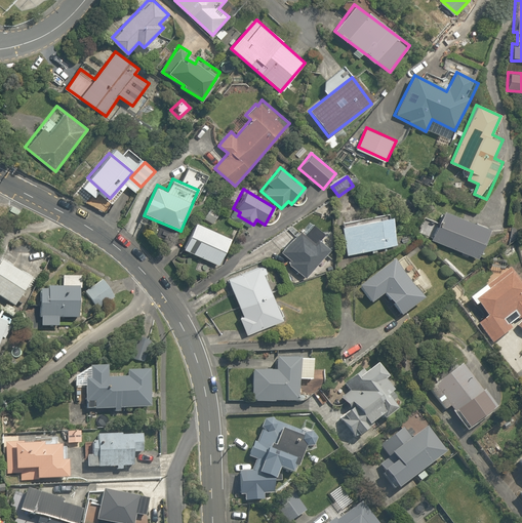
[(443,211),(432,240),(477,257),(488,228),(443,211)]
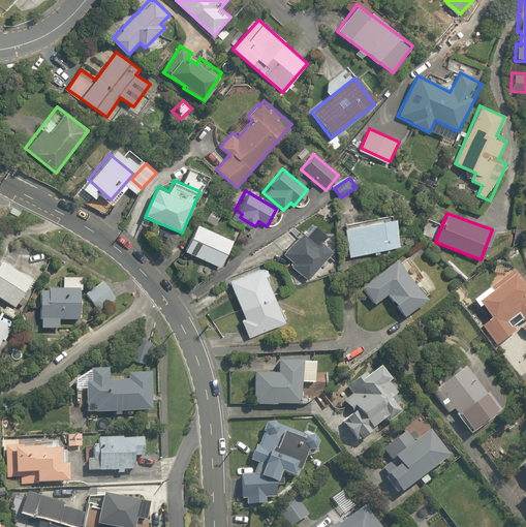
[(395,217),(343,229),(349,257),(401,245),(395,217)]
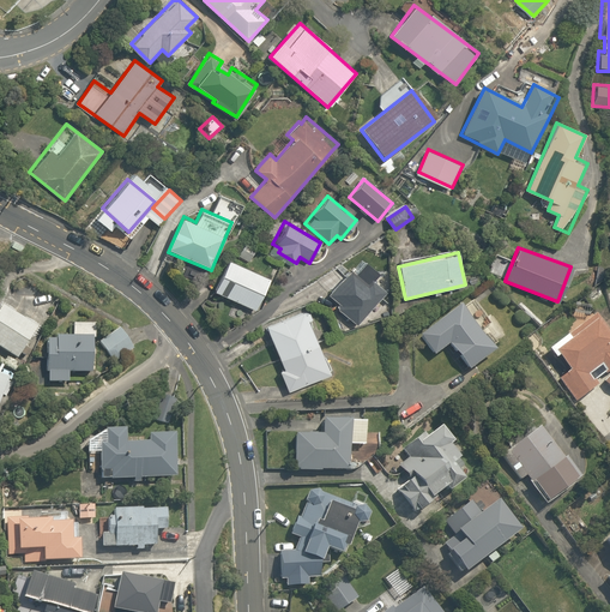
[(271,275),(229,258),(215,292),(258,310),(271,275)]
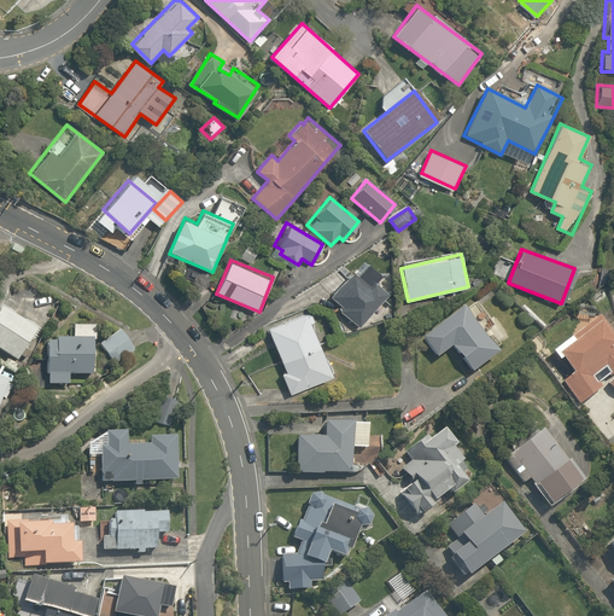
[(341,307),(339,312),(361,329),(389,294),(376,284),(385,273),(368,260),(360,271),(355,267),(331,298),(341,307)]
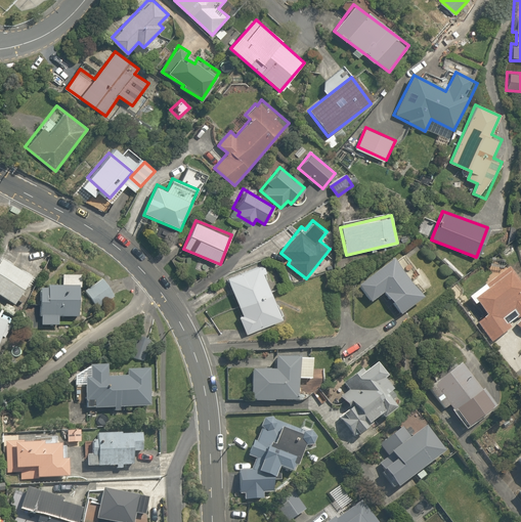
[(6,258),(0,267),(0,292),(17,303),(35,276),(6,258)]
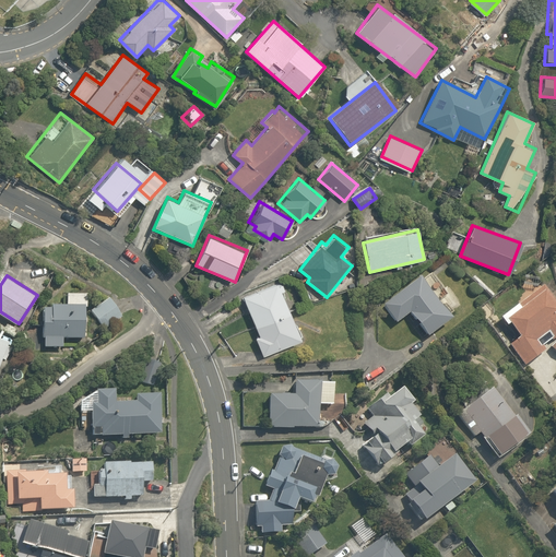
[(453,318),(434,294),(418,275),(381,306),(397,324),(410,313),(429,338),(453,318)]
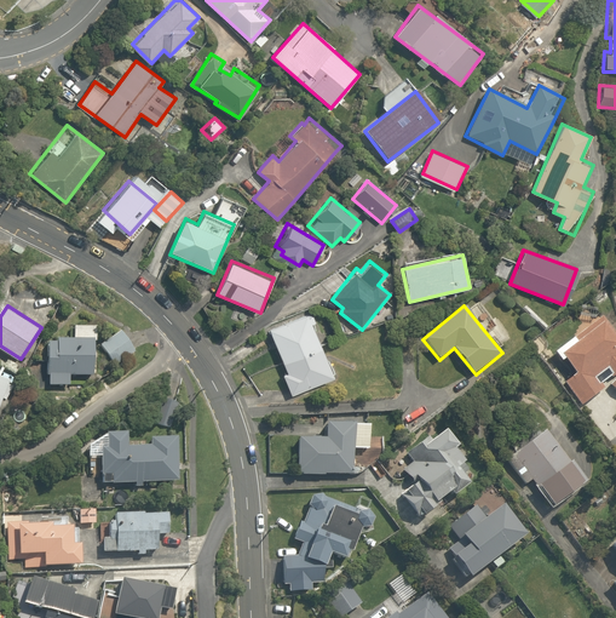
[(312,326),(315,324),(309,309),(265,330),(269,338),(272,337),(288,373),(282,376),(292,396),(335,377),(312,326)]
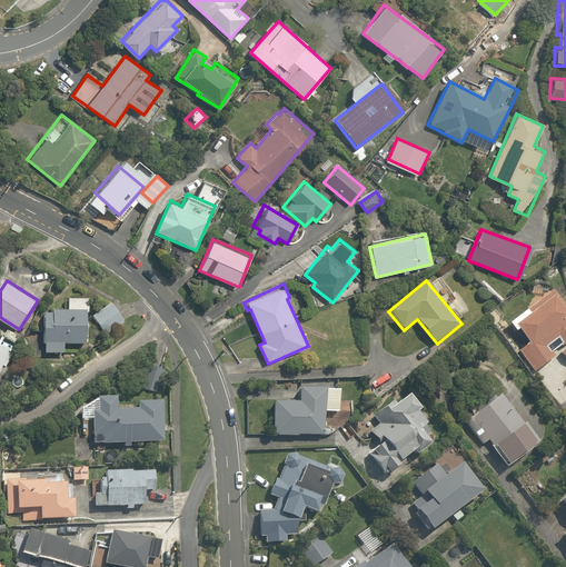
[(565,308),(554,291),(507,325),(514,334),(517,331),(526,344),(518,349),(536,374),(562,355),(565,360),(565,308)]
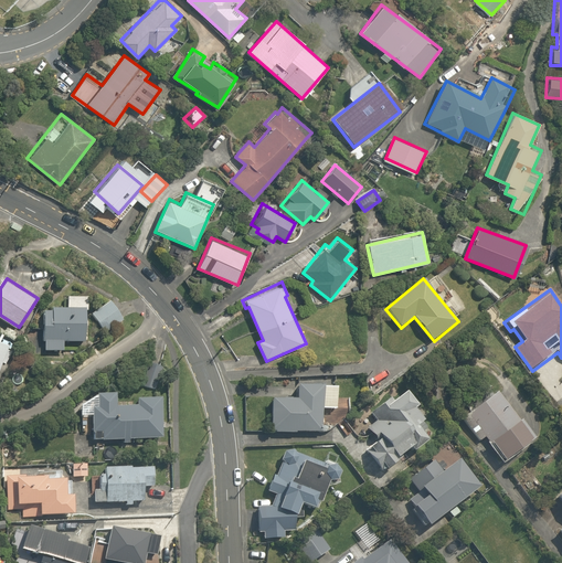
[(64,339),(87,339),(87,308),(92,308),(92,294),(86,294),(70,295),(70,307),(45,307),(46,351),(64,351),(64,339)]
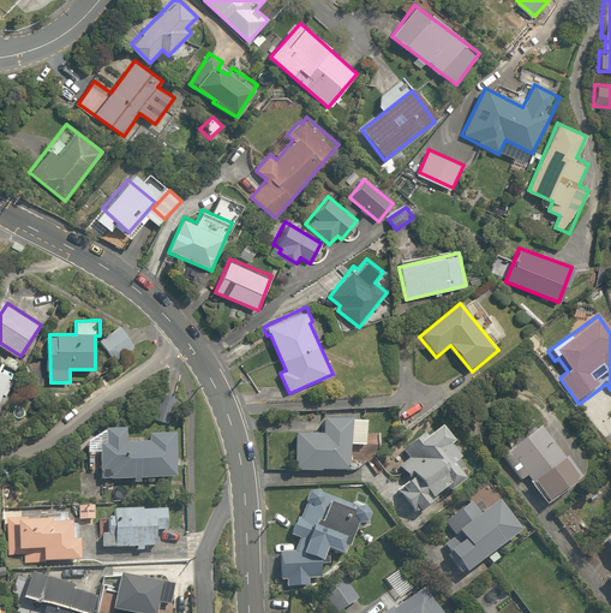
[(137,346),(120,325),(102,339),(112,352),(102,359),(108,368),(111,370),(129,356),(127,353),(137,346)]
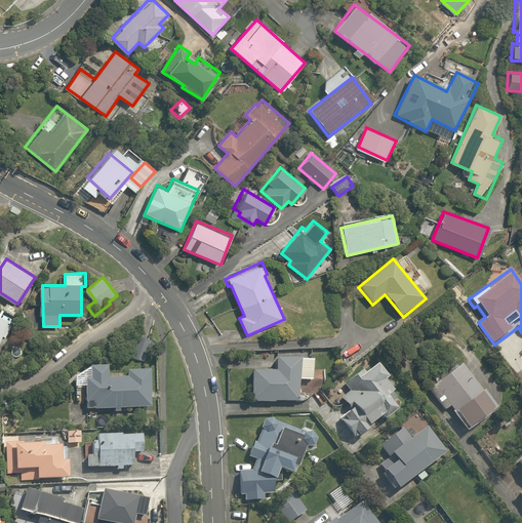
[(0,346),(13,320),(0,313),(0,346)]
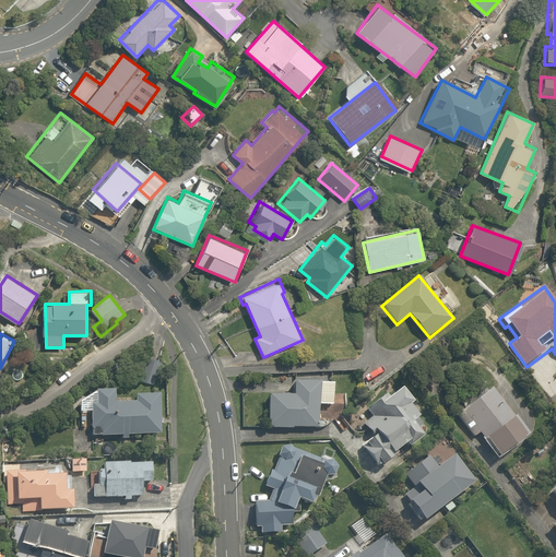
[(332,406),(333,383),(297,382),(296,396),(270,396),(270,427),(320,429),(320,406),(332,406)]
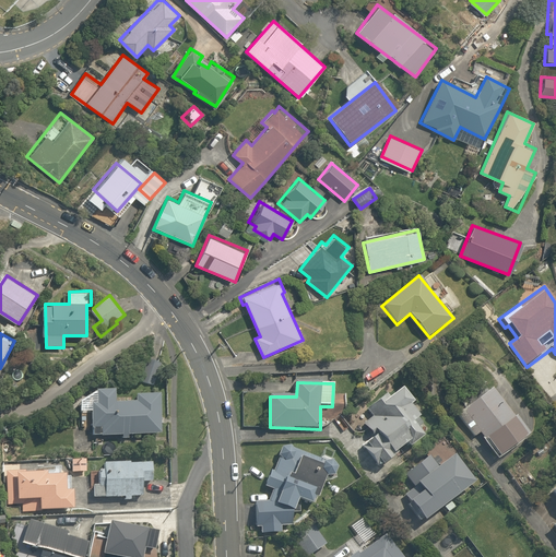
[(131,431),(162,431),(162,392),(142,392),(141,400),(118,400),(118,389),(98,389),(98,402),(94,402),(94,431),(123,431),(123,435),(131,435),(131,431)]
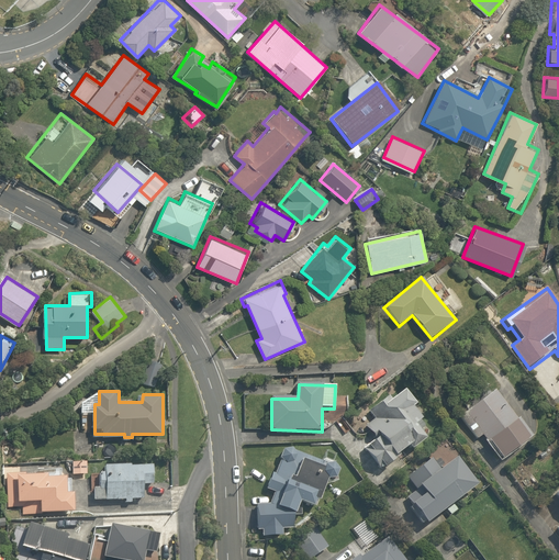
[(411,450),(426,440),(416,426),(421,424),(411,410),(415,406),(405,391),(372,413),(376,417),(366,424),(377,440),(364,449),(379,472),(395,461),(393,458),(409,447),(411,450)]
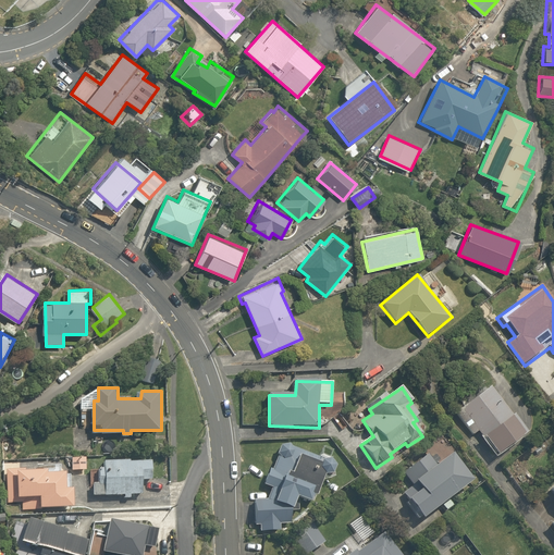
[(488,389),(457,412),(476,435),(479,432),(497,456),(525,435),(488,389)]
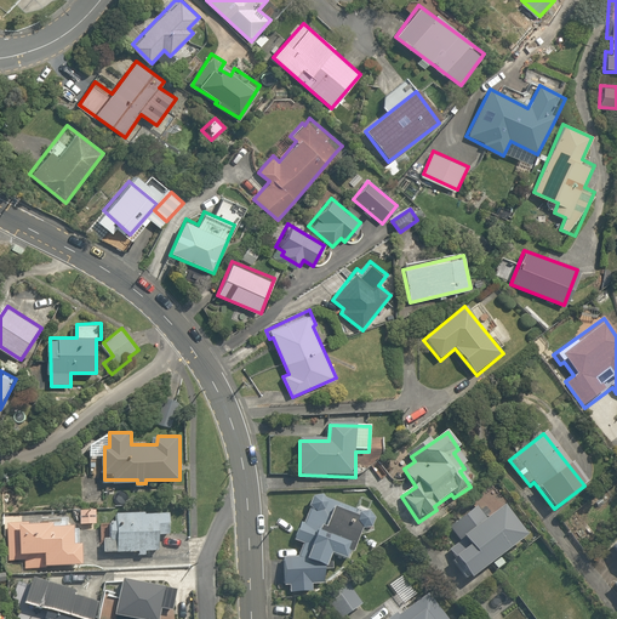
[(365,517),(364,517),(315,498),(297,541),(310,547),(307,556),(283,557),(283,585),(292,585),(292,594),(313,594),(313,585),(324,584),(324,569),(325,571),(330,557),(346,563),(349,554),(354,556),(360,540),(355,539),(356,535),(359,532),(360,532),(361,532),(363,532),(364,532),(365,531),(366,531),(366,529),(367,529),(367,528),(367,527),(369,527),(369,526),(369,524),(369,523),(369,522),(367,521),(367,520),(366,520),(366,518),(365,518),(365,517)]
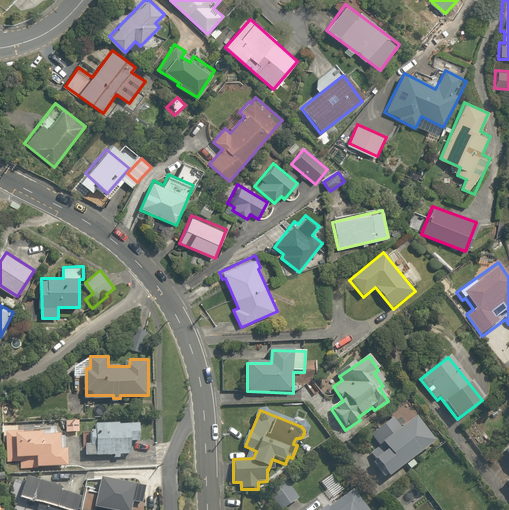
[(141,419),(95,421),(95,441),(88,441),(88,453),(116,452),(116,457),(122,456),(122,451),(132,451),(131,439),(141,439),(141,419)]
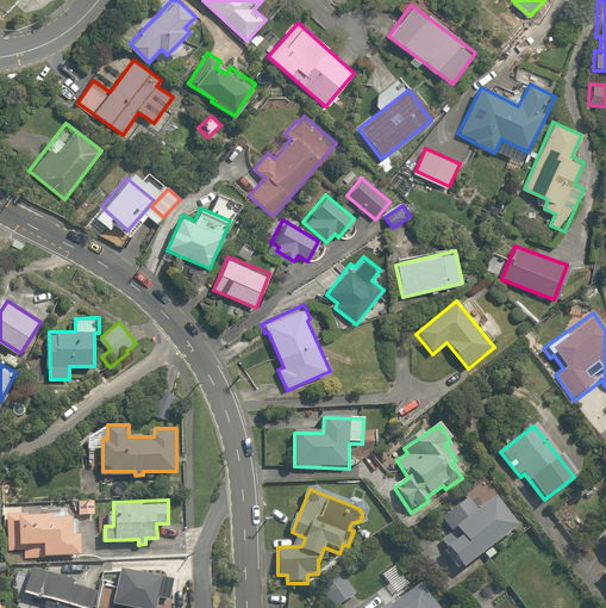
[(454,531),(442,539),(463,569),(516,531),(495,501),(479,513),(470,501),(445,519),(454,531)]
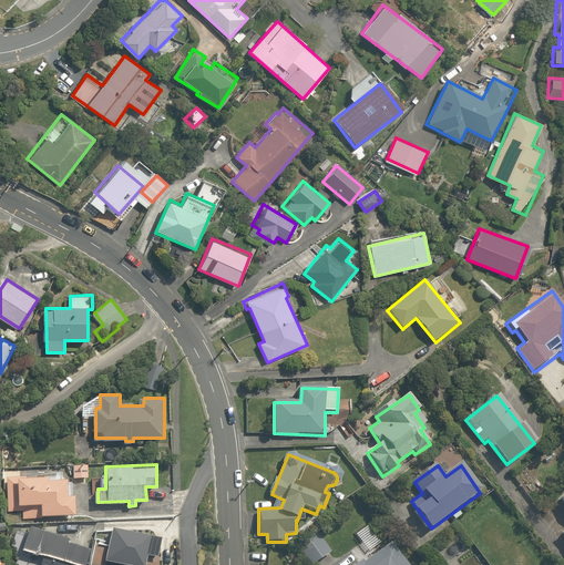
[(24,511),(24,519),(41,519),(41,514),(71,514),(70,475),(9,476),(9,511),(24,511)]
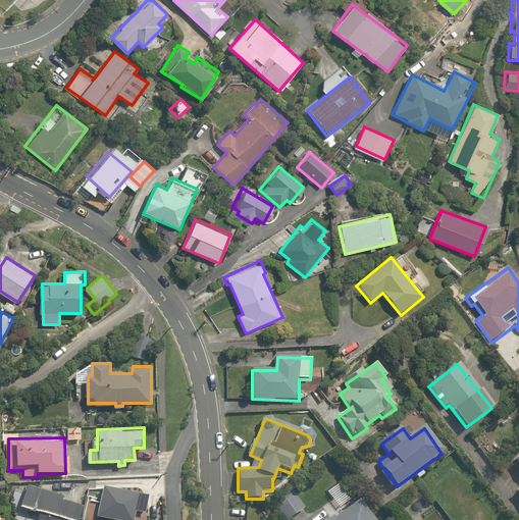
[(140,488),(104,482),(100,515),(136,519),(140,488)]
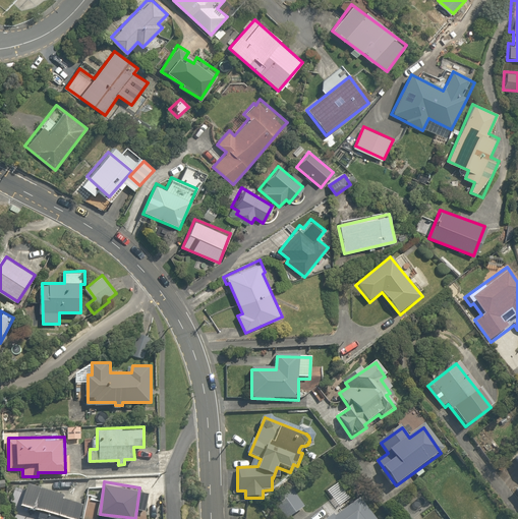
[(304,508),(291,488),(277,498),(290,517),(304,508)]
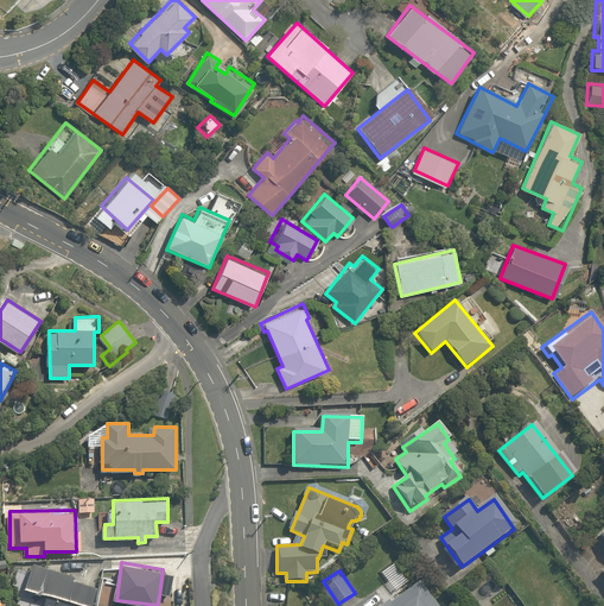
[(437,605),(420,584),(389,605),(386,605),(385,605),(382,605),(437,605)]
